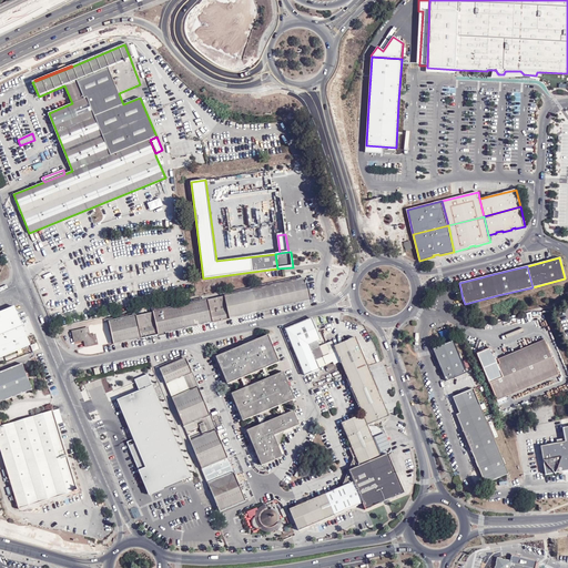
[(284,306),(312,301),(306,279),(280,284),(284,306)]
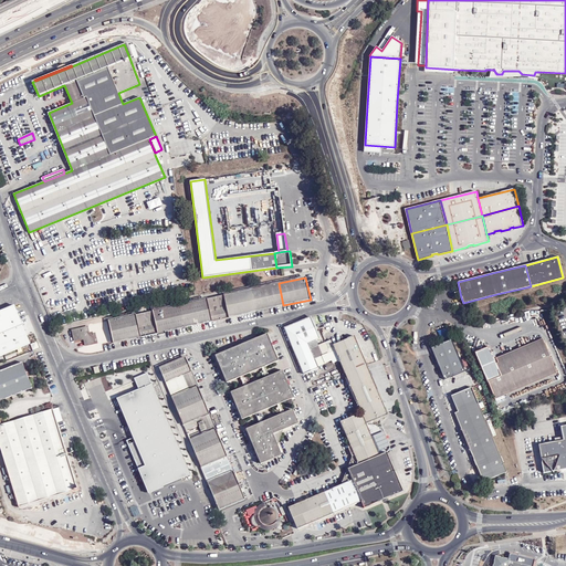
[(255,312),(283,305),(279,283),(251,290),(255,312)]
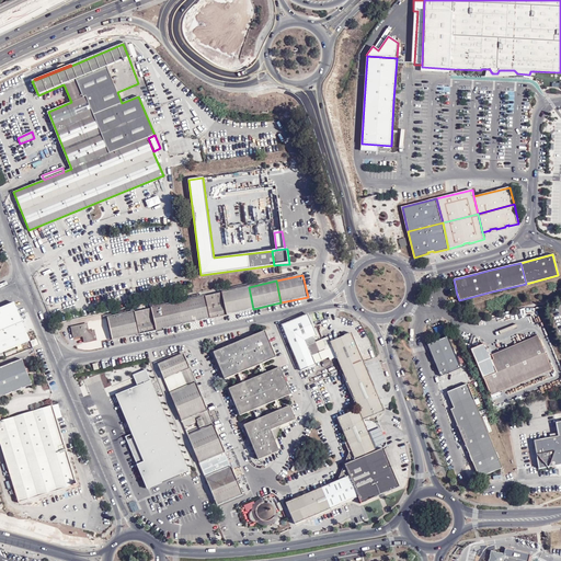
[(221,293),(227,315),(253,309),(249,287),(221,293)]
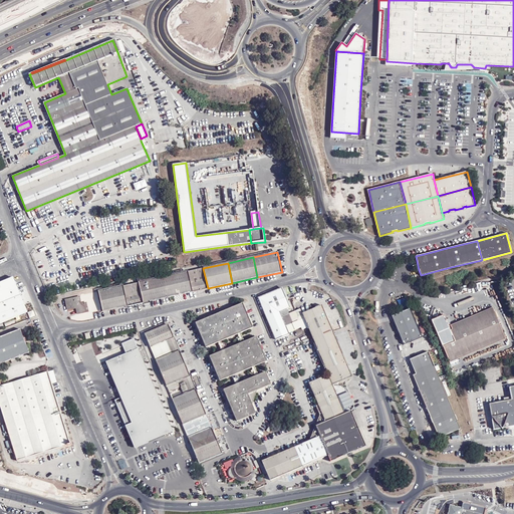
[(188,271),(193,291),(204,289),(208,288),(203,268),(188,271)]
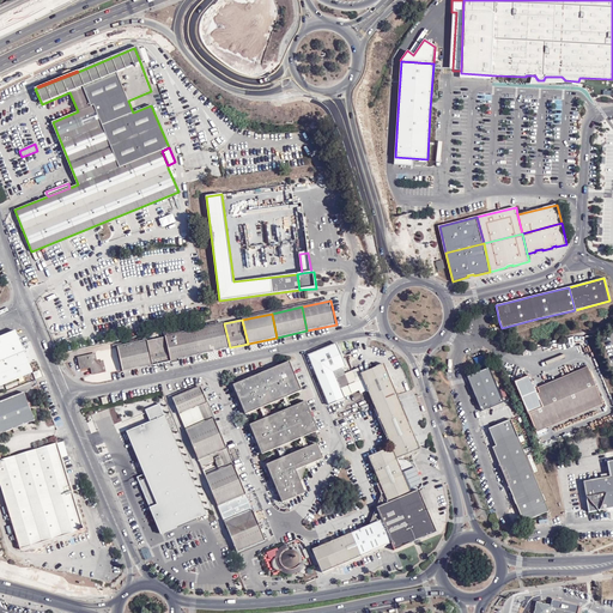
[(224,323),(194,331),(200,354),(230,347),(224,323)]
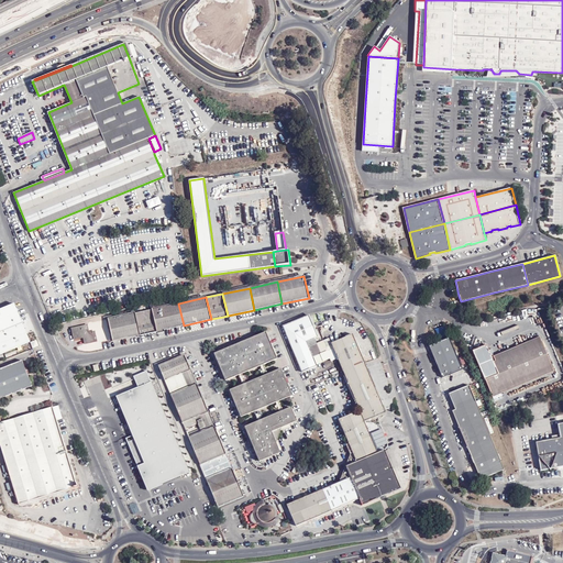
[(0,354),(30,342),(14,304),(0,309),(0,354)]
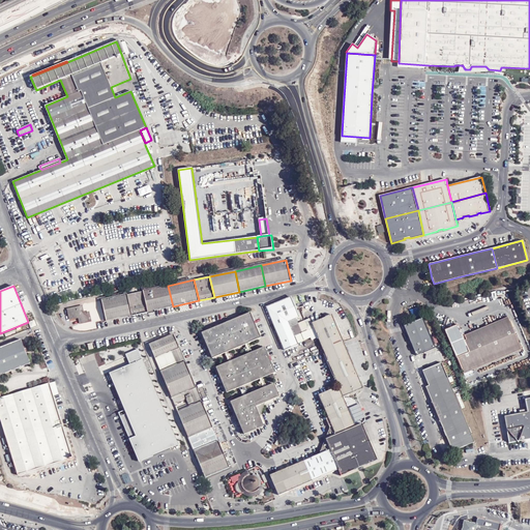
[(168,286),(143,291),(147,312),(173,306),(168,286)]
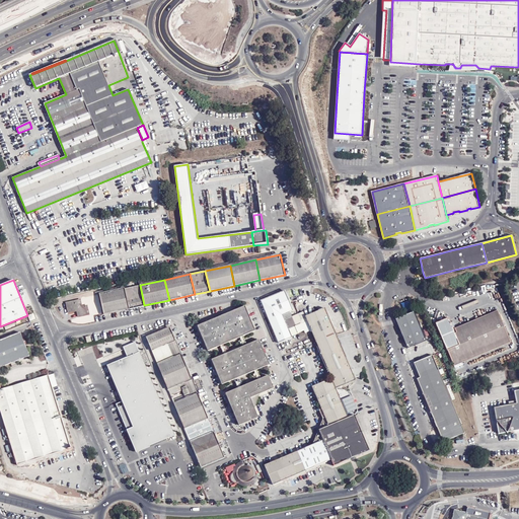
[(125,289),(129,308),(140,306),(144,305),(140,285),(125,289)]
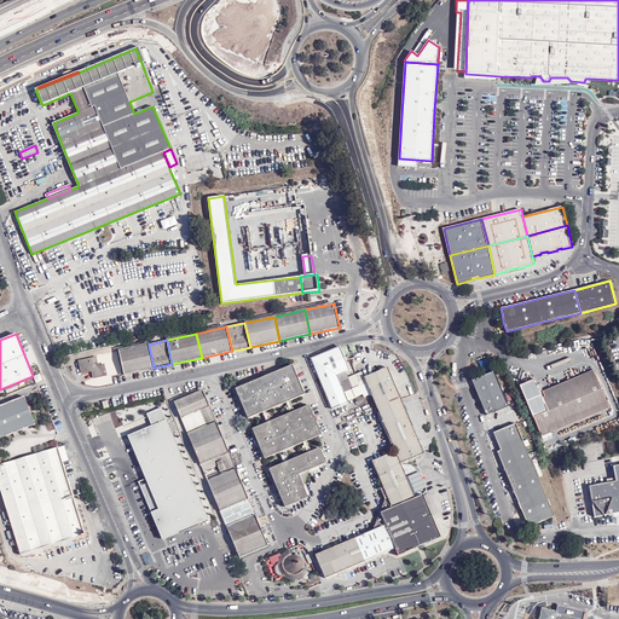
[(149,345),(119,351),(123,375),(154,368),(149,345)]
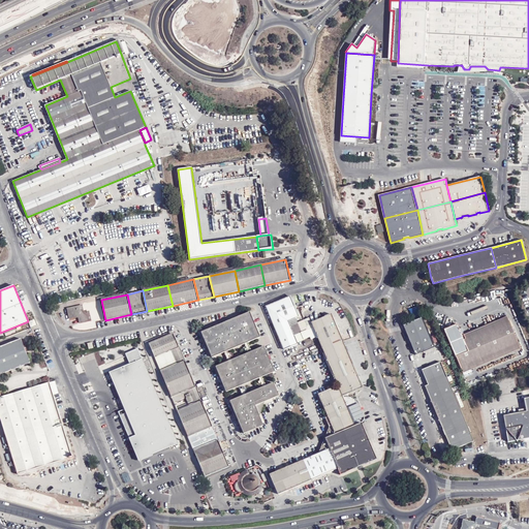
[(299,316),(290,297),(267,307),(285,350),(298,344),(293,336),(302,332),(299,322),(298,321),(296,317),(299,316)]
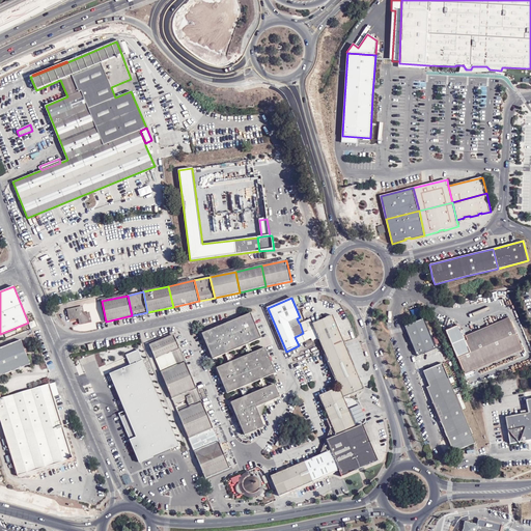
[(84,313),(83,307),(67,310),(70,319),(79,318),(80,325),(91,322),(89,312),(84,313)]
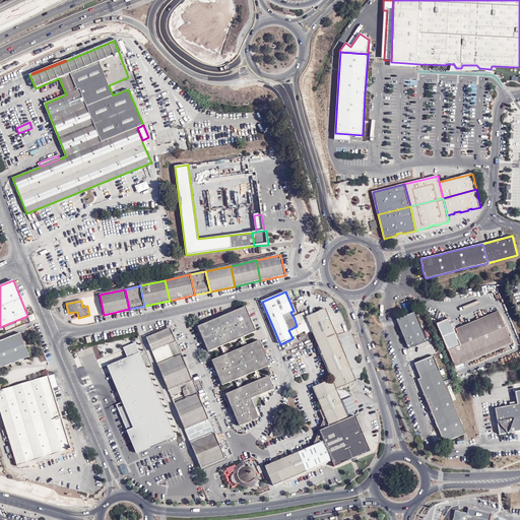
[(198,327),(208,351),(220,346),(223,345),(240,338),(244,337),(256,332),(246,307),(198,327)]
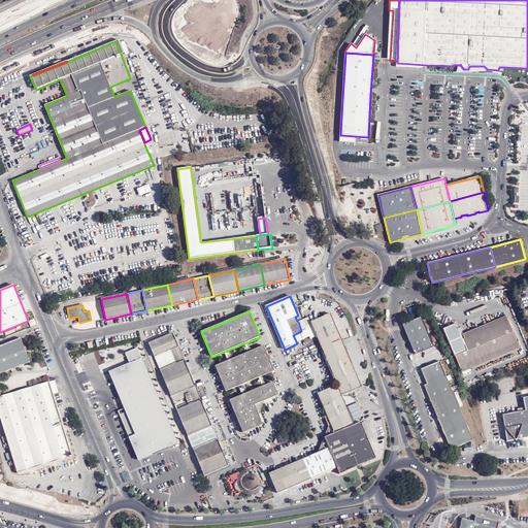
[(322,349),(342,340),(331,314),(324,317),(320,314),(318,319),(311,322),(312,327),(307,329),(310,339),(318,336),(318,338),(322,349)]
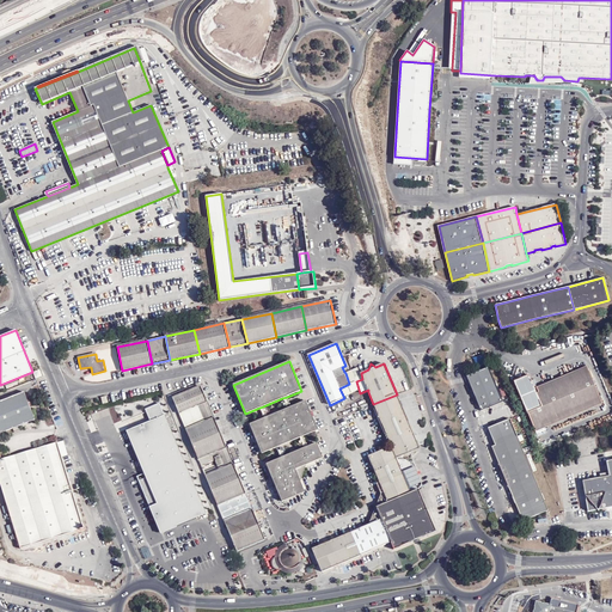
[(534,392),(587,369),(585,365),(568,372),(536,386),(532,379),(530,380),(534,392)]
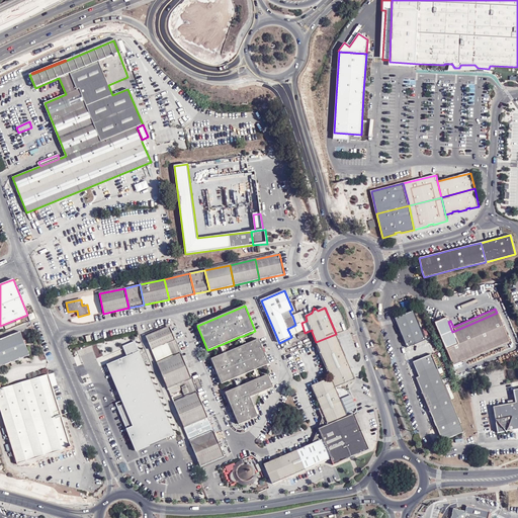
[(395,318),(406,347),(425,339),(413,310),(395,318)]
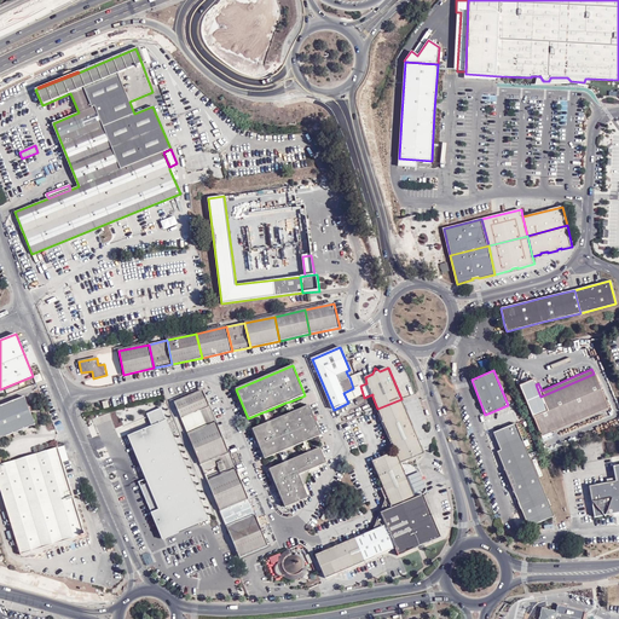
[(366,383),(365,377),(363,371),(356,375),(360,386),(366,383)]
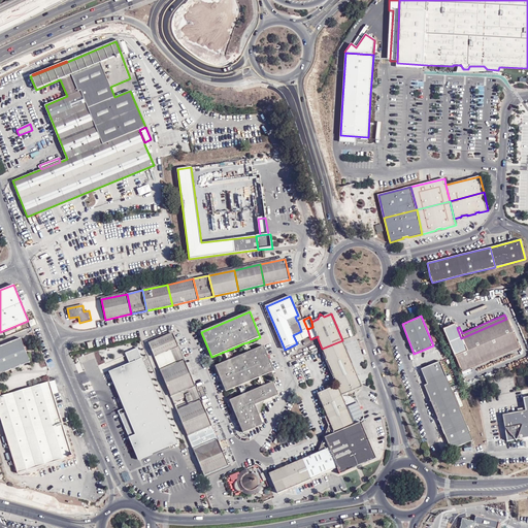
[(493,353),(517,342),(506,319),(461,338),(457,328),(455,323),(441,329),(454,356),(459,367),(470,362),(493,353)]
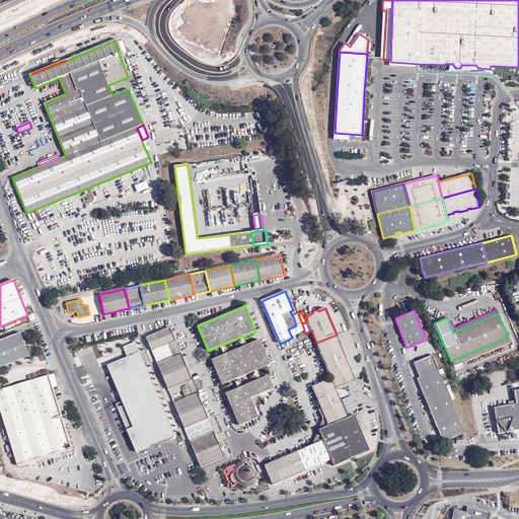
[(298,314),(293,316),(296,325),(302,323),(298,314)]
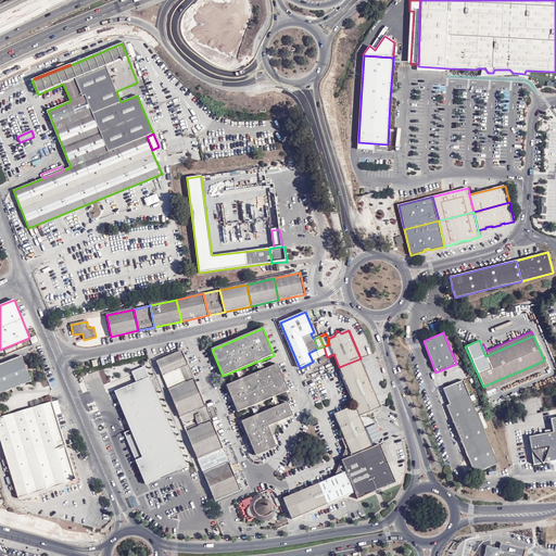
[(188,365),(182,351),(156,362),(163,376),(180,368),(188,365)]
